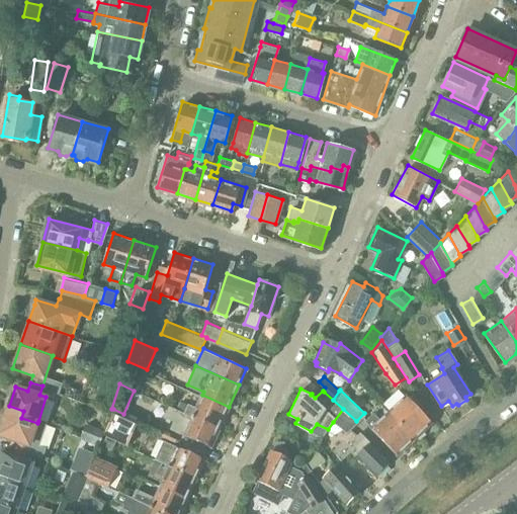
[(406,394),(389,410),(414,437),(431,421),(406,394)]
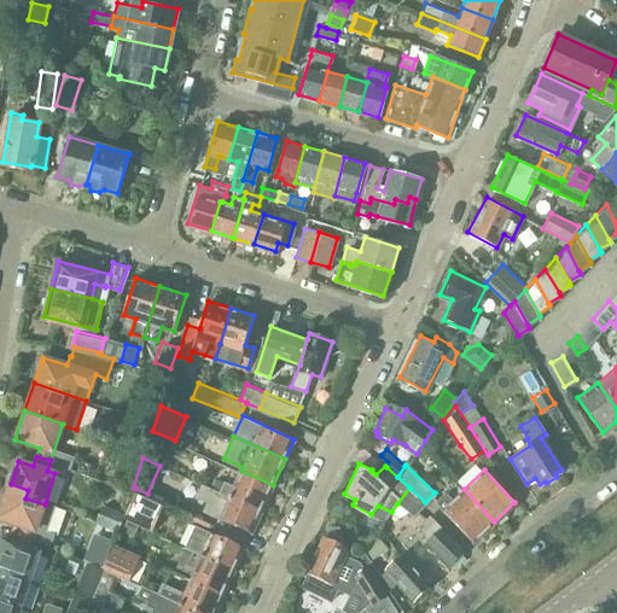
[(273,485),(242,471),(236,485),(215,476),(210,485),(262,508),(273,485)]
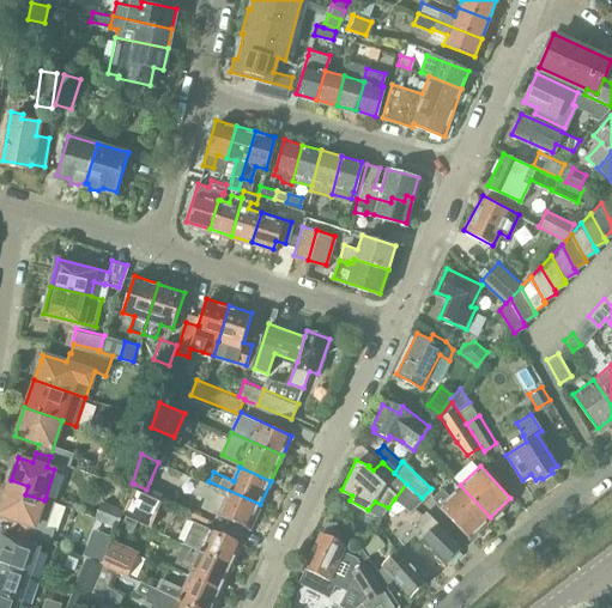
[(208,481),(200,478),(194,490),(205,496),(201,504),(250,527),(260,504),(208,481)]
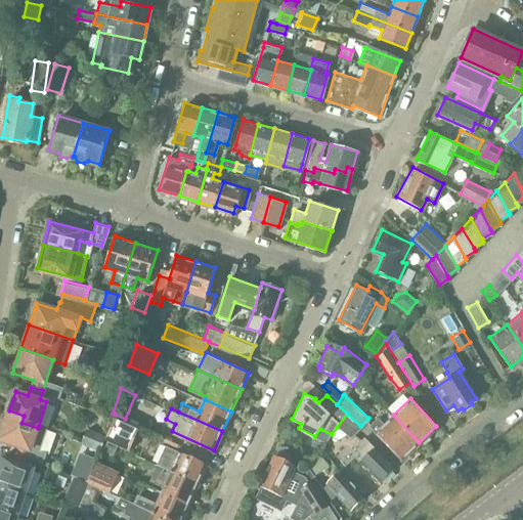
[(18,446),(16,453),(28,458),(37,460),(42,462),(45,451),(39,449),(46,428),(39,426),(38,428),(22,423),(24,416),(9,410),(0,436),(0,439),(18,446)]
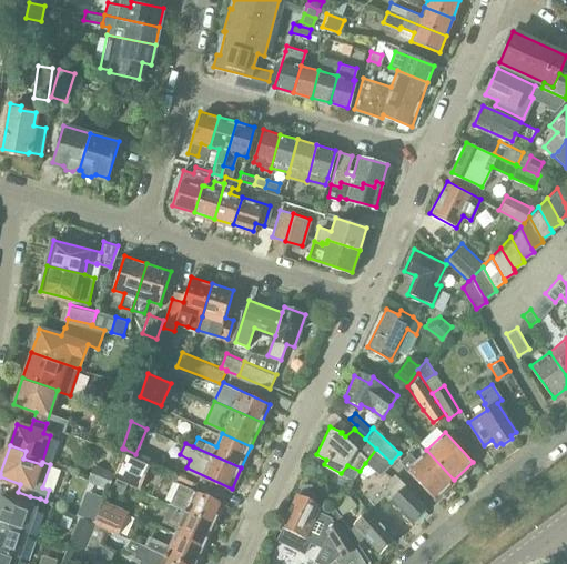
[(124,449),(113,476),(115,477),(125,482),(139,487),(151,461),(135,454),(124,449)]
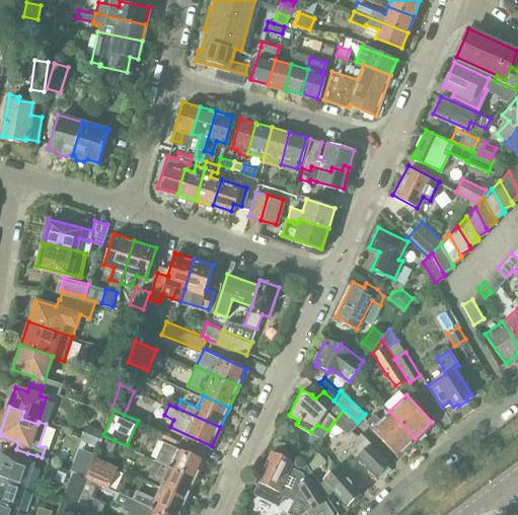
[(347,432),(357,422),(344,410),(334,423),(347,432)]
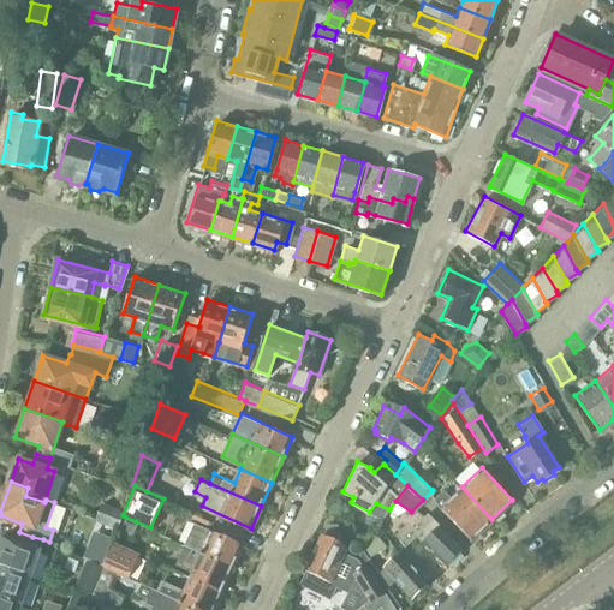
[(471,538),(492,519),(462,486),(451,496),(442,488),(433,497),(441,506),(471,538)]
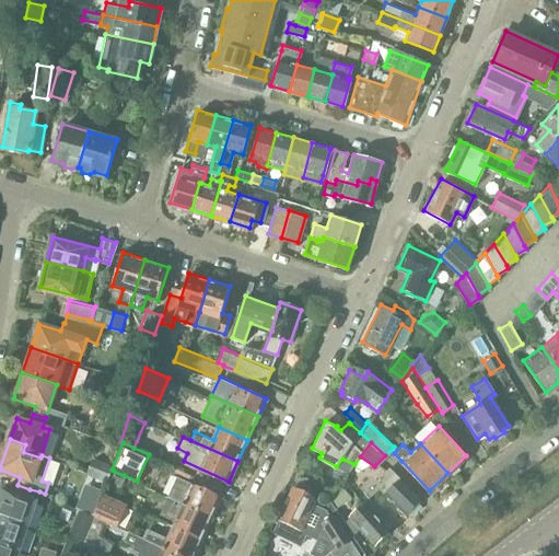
[(111,464),(91,456),(85,472),(105,479),(111,464)]
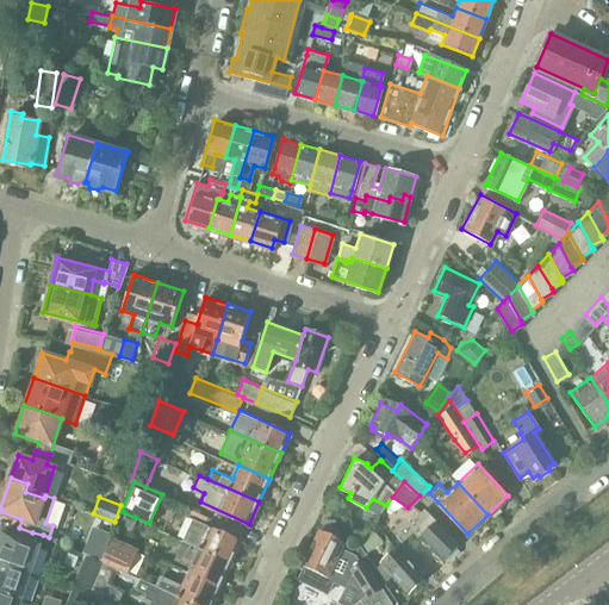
[(442,559),(459,542),(424,506),(412,517),(421,526),(416,531),(442,559)]
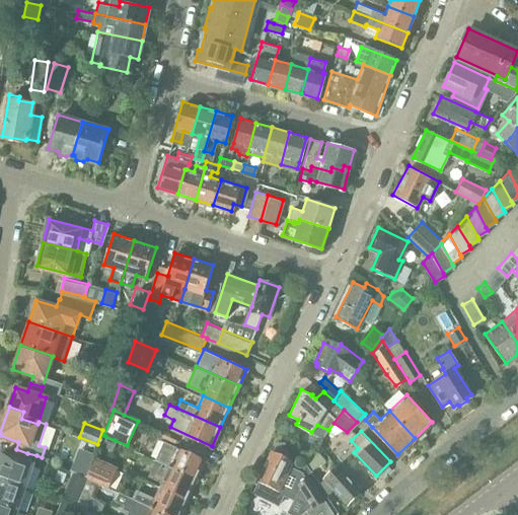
[(115,440),(105,436),(101,444),(112,448),(115,440)]
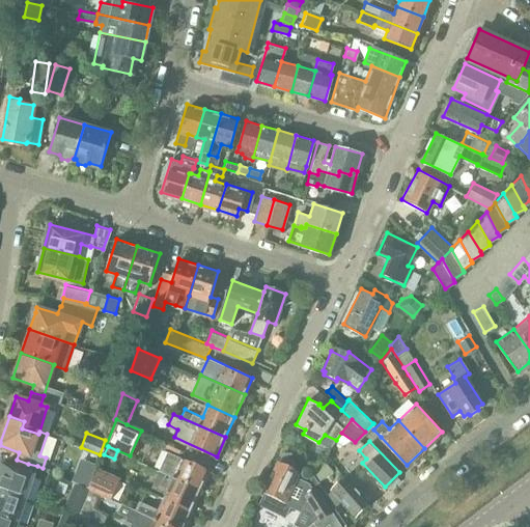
[(166,449),(158,468),(202,489),(211,470),(166,449)]
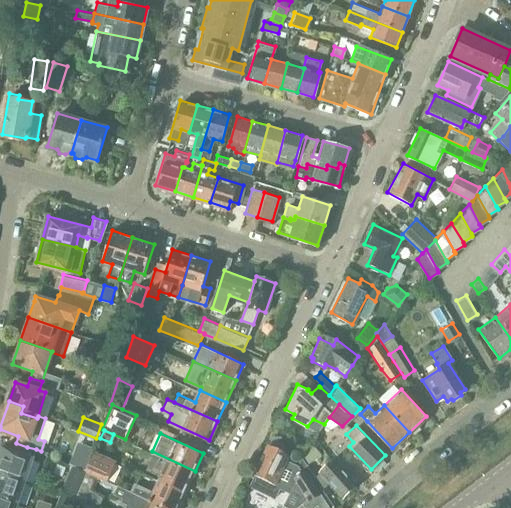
[(275,496),(279,488),(289,492),(295,482),(307,501),(321,492),(306,469),(301,471),(297,465),(286,460),(289,453),(284,451),(286,447),(281,439),(271,440),(269,444),(268,444),(254,473),(256,474),(251,485),(275,496)]
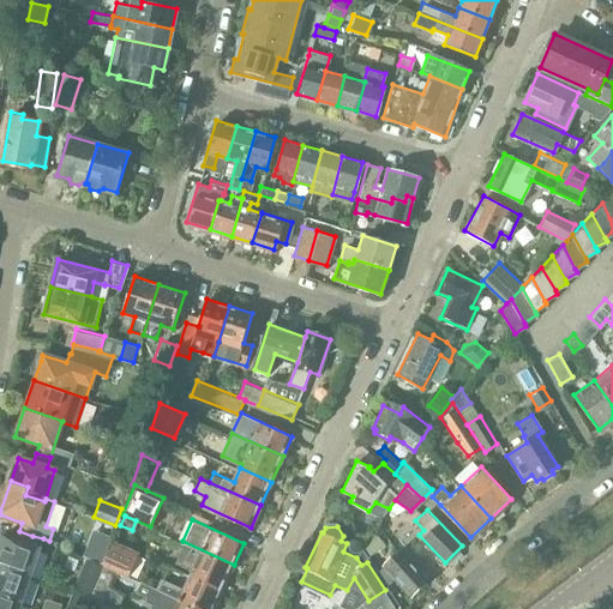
[(358,541),(367,555),(384,543),(376,530),(358,541)]
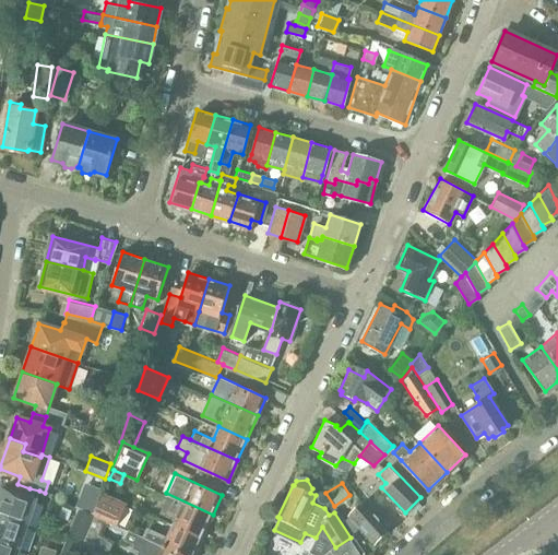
[(2,488),(0,494),(0,515),(27,524),(39,491),(30,488),(18,484),(14,493),(2,488)]
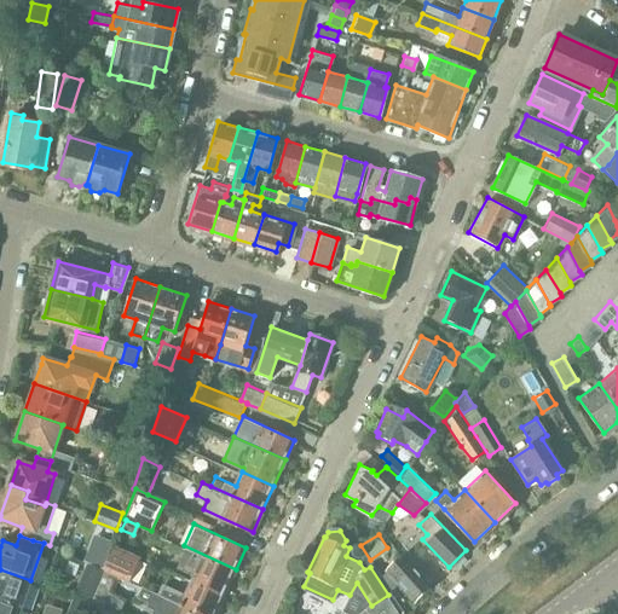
[(140,556),(114,543),(103,569),(120,577),(128,580),(140,556)]
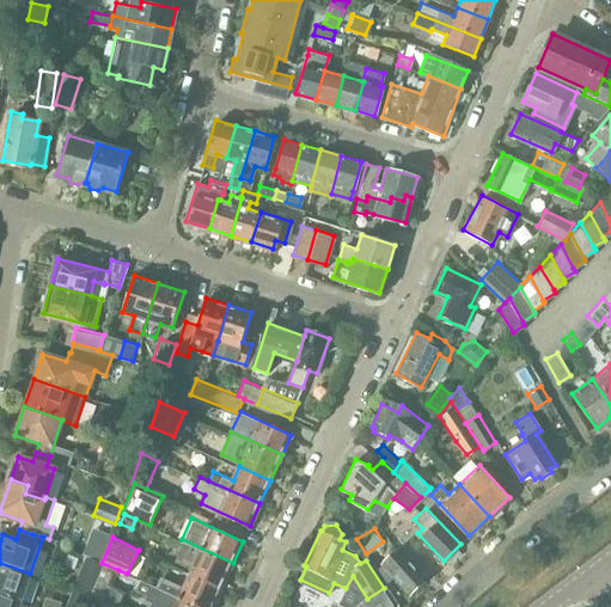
[(224,583),(233,563),(182,539),(172,559),(193,569),(190,572),(221,587),(224,583)]
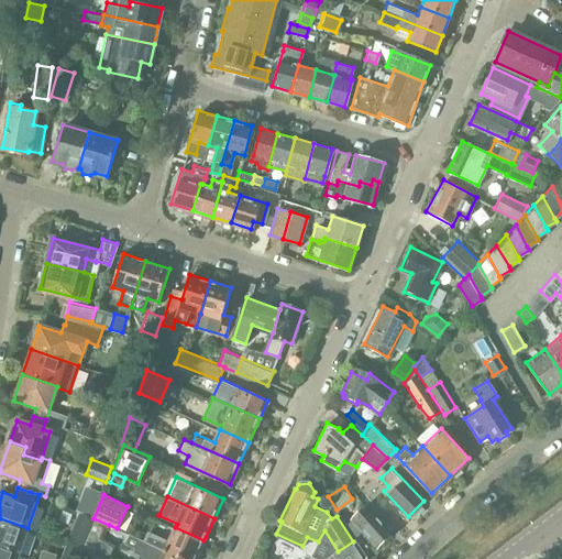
[(375,546),(390,533),(365,504),(344,523),(354,535),(361,529),(375,546)]
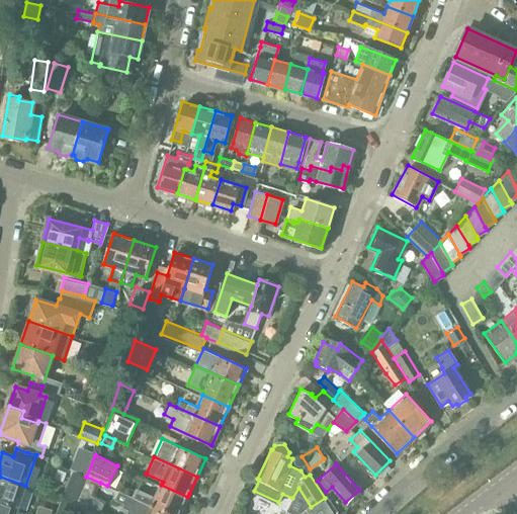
[(85,477),(71,470),(61,496),(74,502),(85,477)]
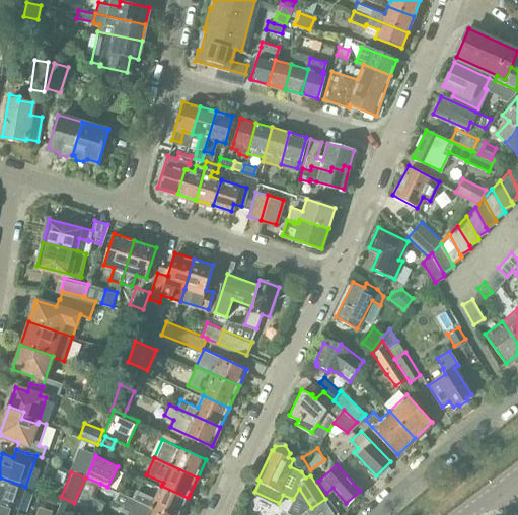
[(0,503),(17,510),(25,487),(0,477),(0,503)]
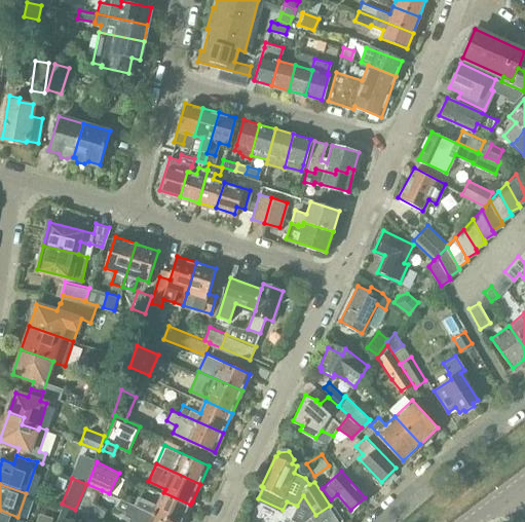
[(102,490),(87,484),(78,506),(102,517),(107,507),(97,501),(102,490)]
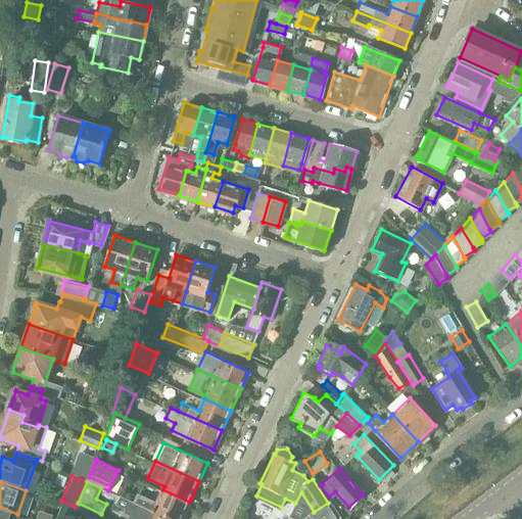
[(134,501),(175,518),(181,518),(189,502),(162,489),(157,502),(138,492),(134,501)]
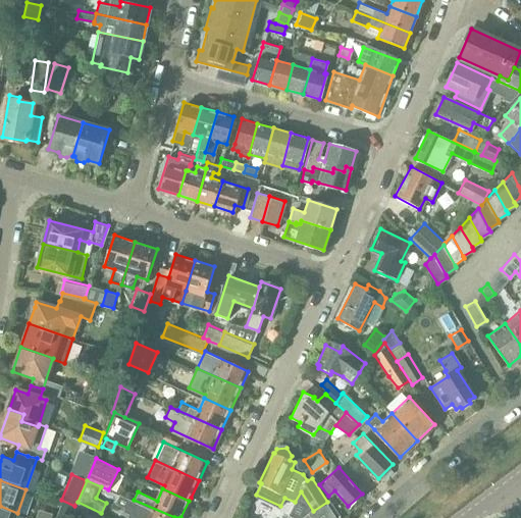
[(129,513),(126,517),(174,517),(134,500),(120,494),(116,503),(125,507),(123,511),(129,513)]
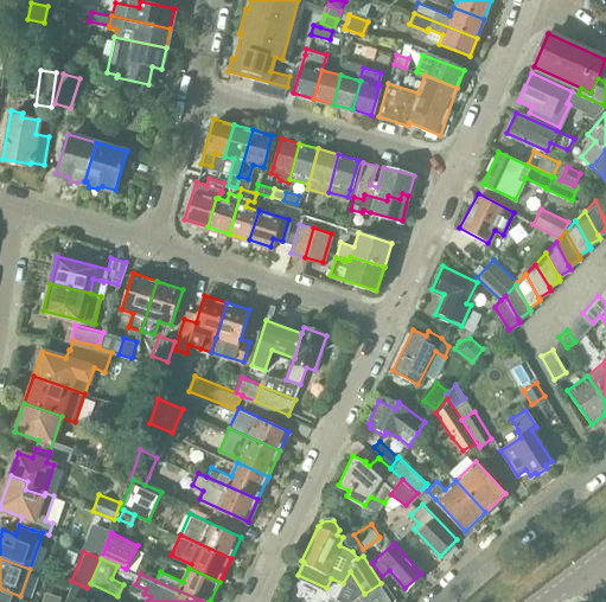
[(64,601),(80,601),(85,588),(71,582),(64,601)]
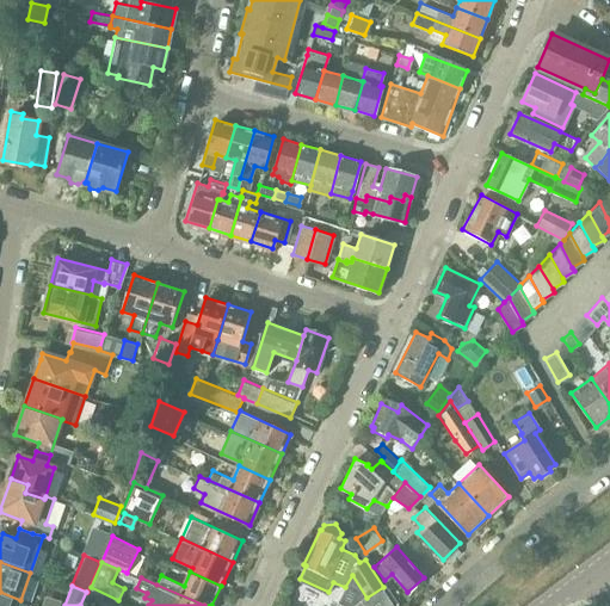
[(394,605),(396,603),(386,586),(383,587),(367,598),(365,595),(362,599),(368,605),(394,605)]
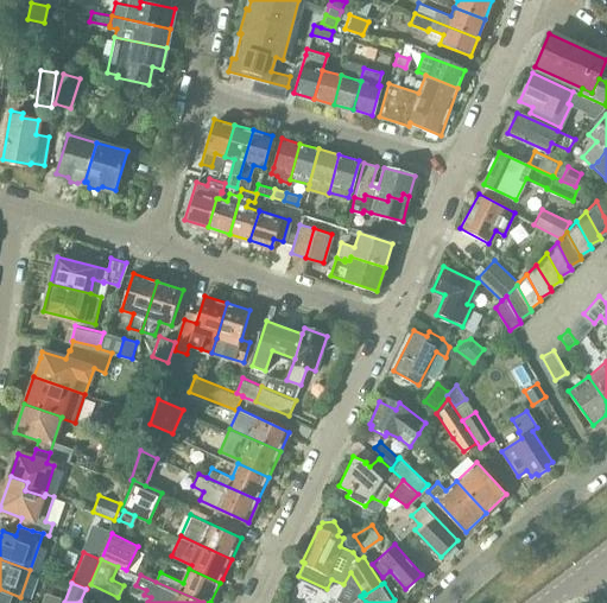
[(90,584),(86,596),(99,602),(114,602),(118,597),(90,584)]
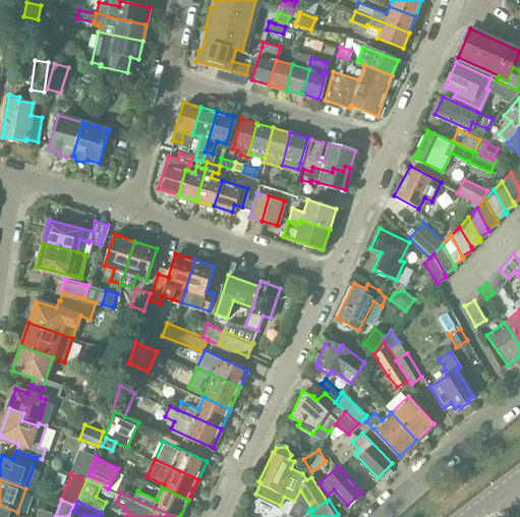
[(15,516),(17,512),(0,505),(0,516),(15,516)]
